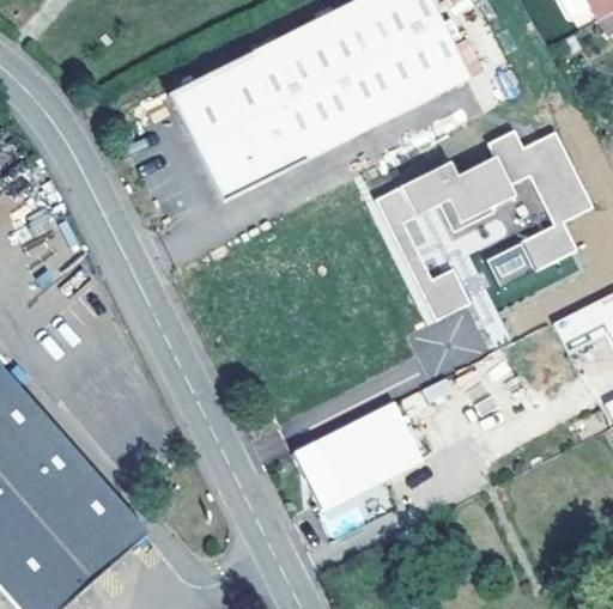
[(353,0),(169,91),(223,200),(472,77),(434,0),(353,0)]
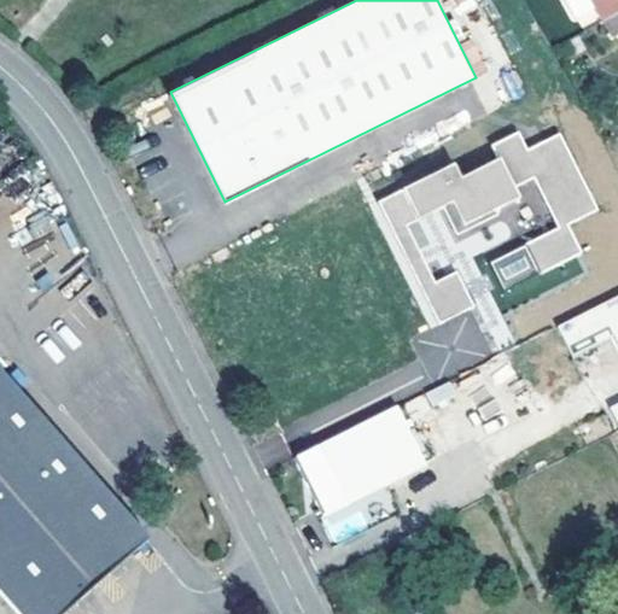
[(599,3),(596,0),(567,0),(577,15),(599,3)]
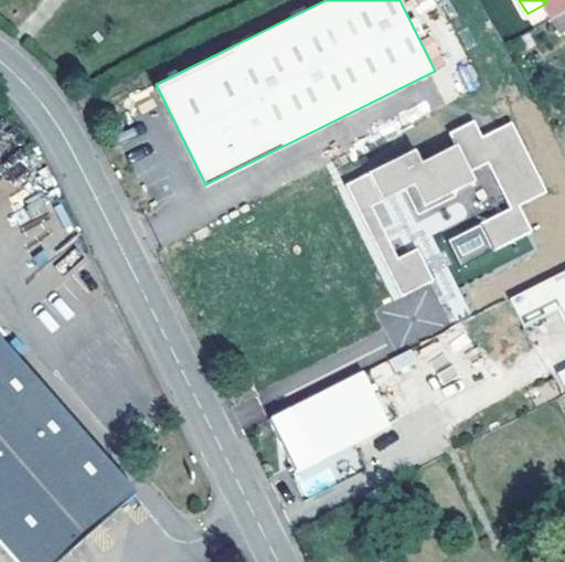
[(564,8),(564,0),(545,0),(547,2),(554,14),(564,8)]
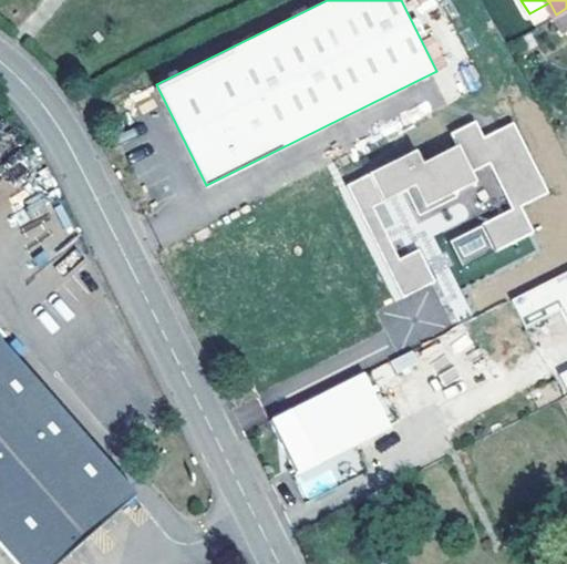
[(565,29),(566,27),(566,8),(556,14),(565,29)]
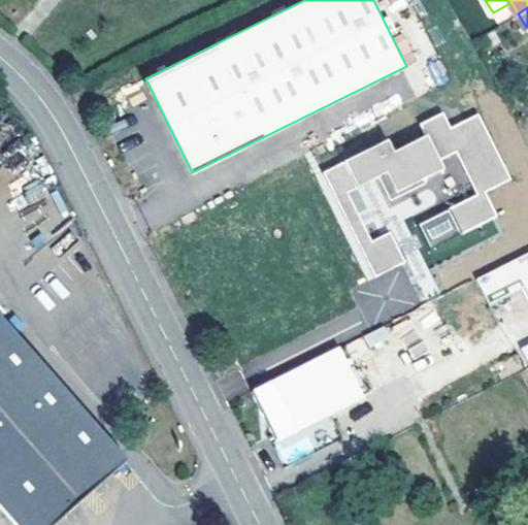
[(324,170),(375,274),(405,260),(390,230),(372,239),(348,190),(378,174),(389,194),(444,167),(439,158),(457,150),(475,188),(447,202),(462,231),(497,214),(486,190),(512,177),(479,112),(452,126),(443,110),(421,122),(427,134),(394,151),(388,138),(324,170)]
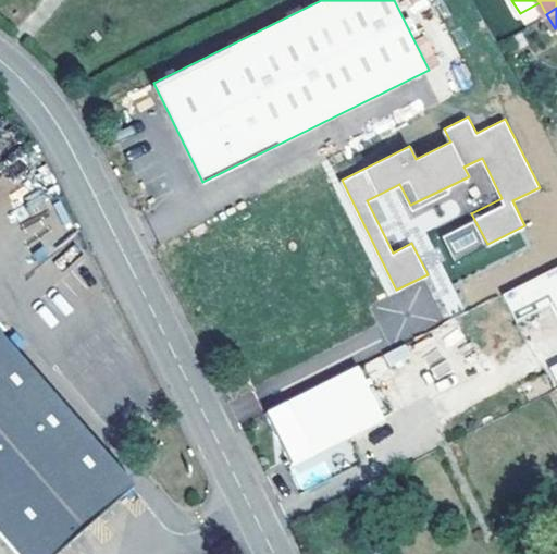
[(551,383),(556,380),(556,263),(508,284),(551,383)]
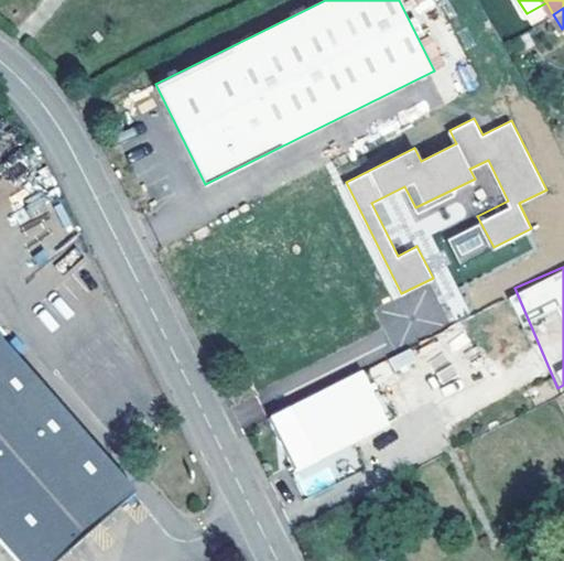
[(420,321),(442,309),(430,287),(408,299),(420,321)]
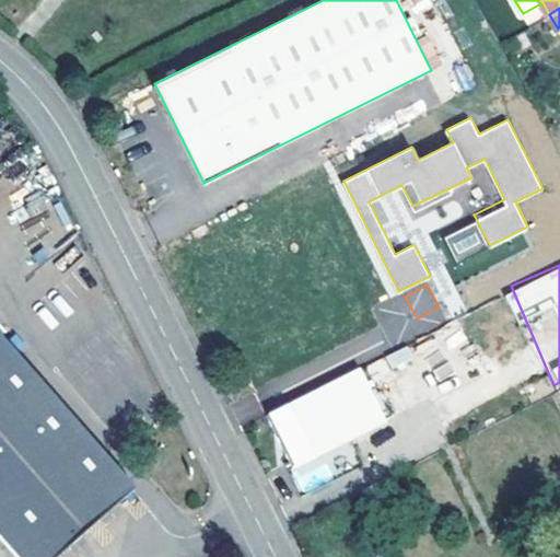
[(55,556),(136,486),(0,333),(0,534),(20,556),(55,556)]
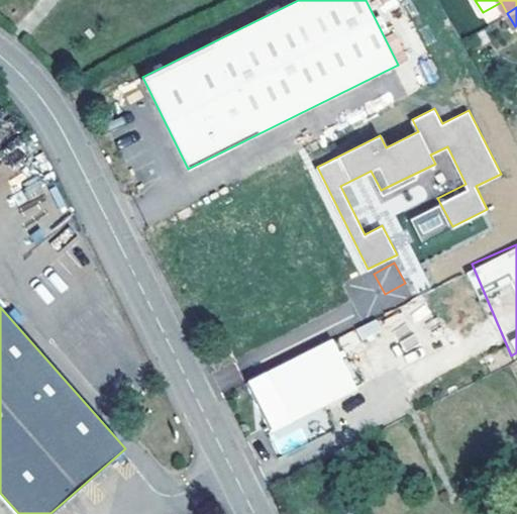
[(355,323),(358,335),(381,329),(378,317),(355,323)]
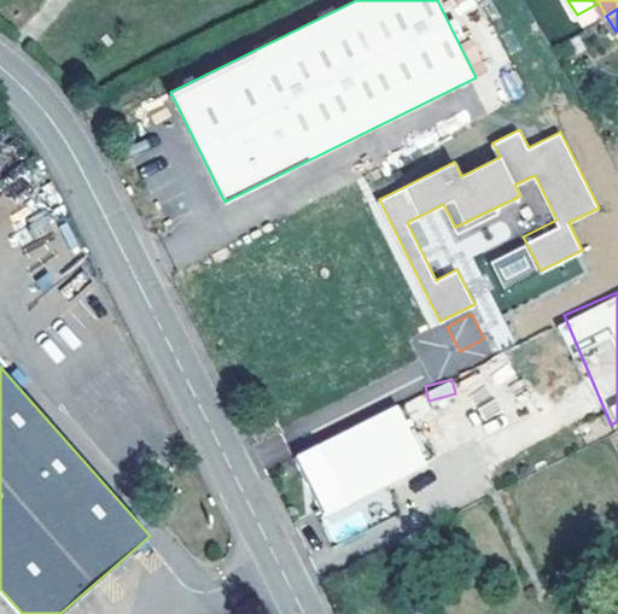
[(318,486),(313,490),(322,512),(425,460),(397,404),(295,455),(304,474),(310,472),(318,486)]
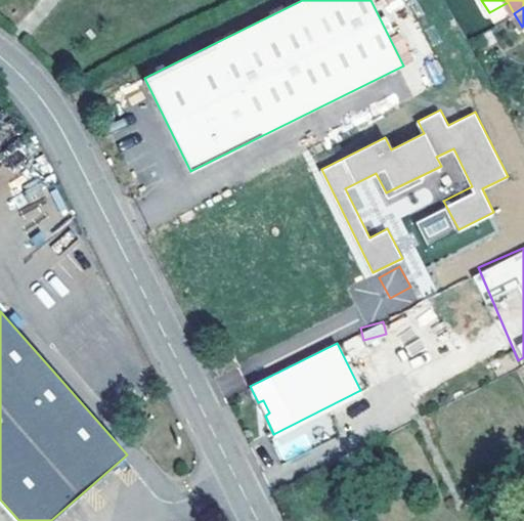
[(263,400),(258,402),(265,416),(269,413),(263,400)]
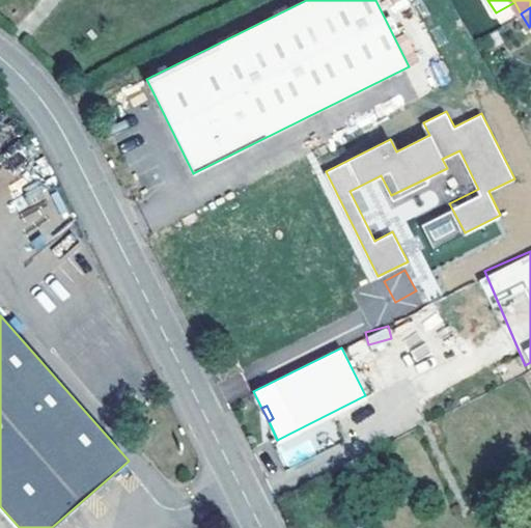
[(276,445),(289,465),(317,446),(304,427),(276,445)]
